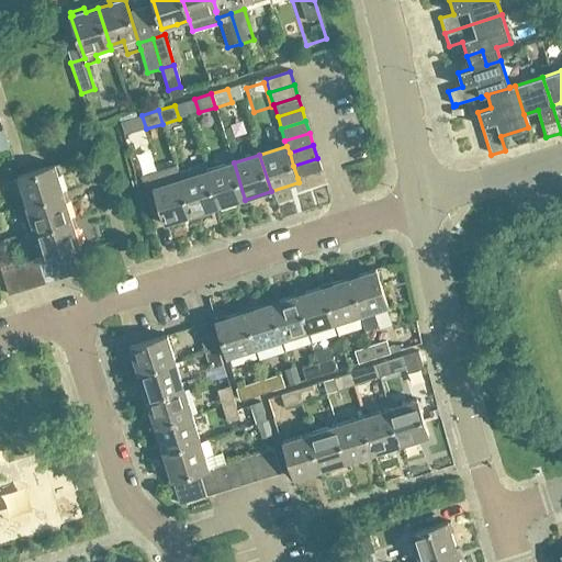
[(322,170),(317,158),(293,166),(298,178),(322,170)]
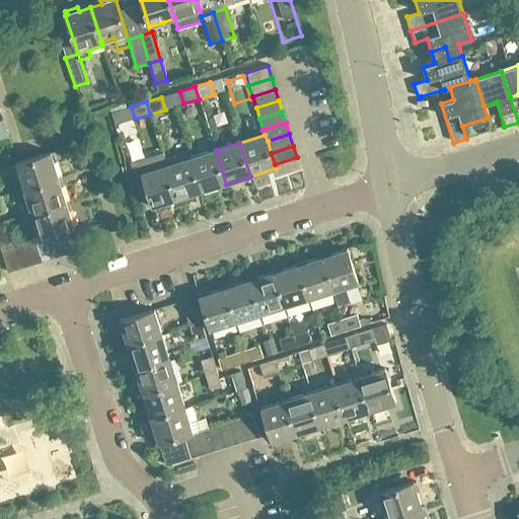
[(226,184),(216,150),(191,158),(202,192),(226,184)]
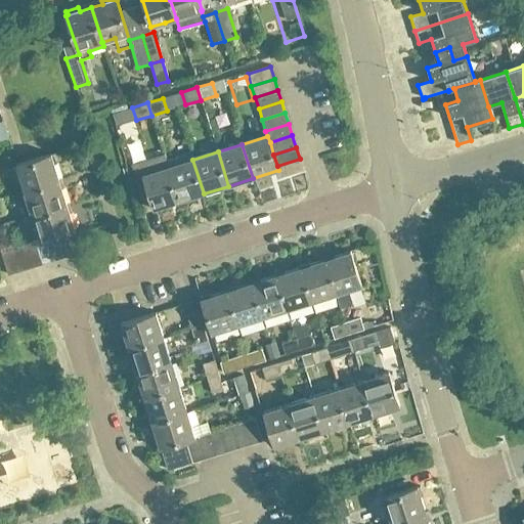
[(204,193),(192,160),(190,153),(166,161),(168,167),(179,202),(204,193)]
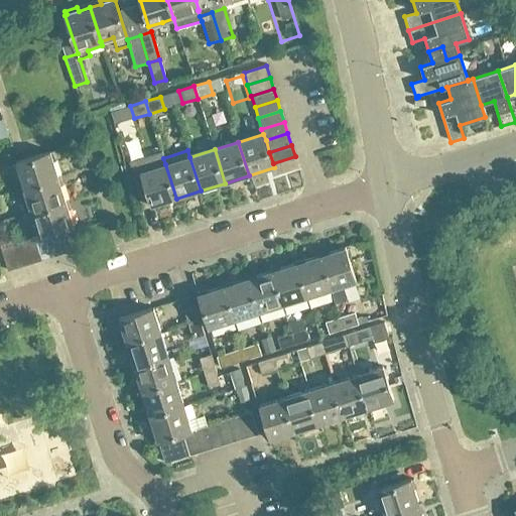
[(24,188),(57,177),(49,152),(16,163),(24,188)]
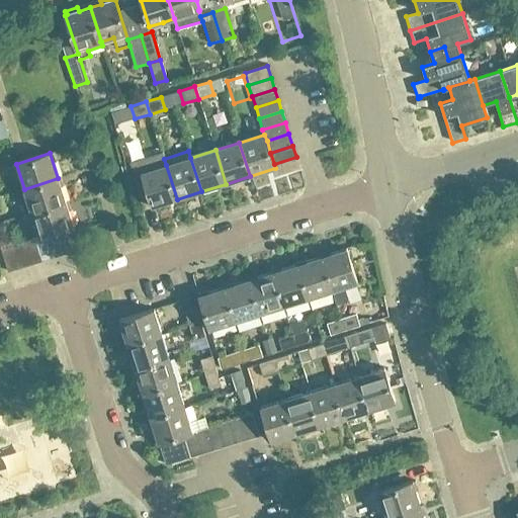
[(152,207),(177,199),(166,165),(141,173),(152,207)]
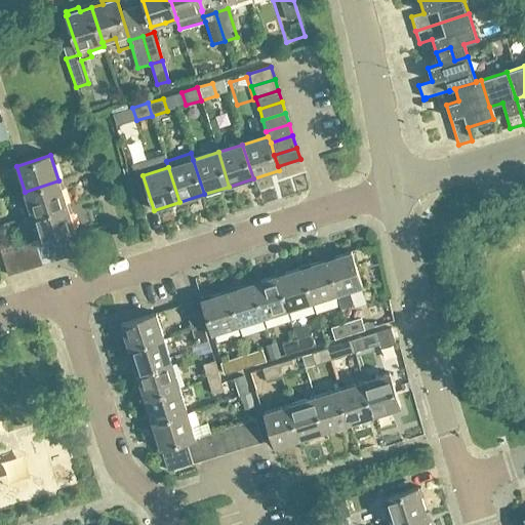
[(58,180),(25,192),(33,216),(67,205),(58,180)]
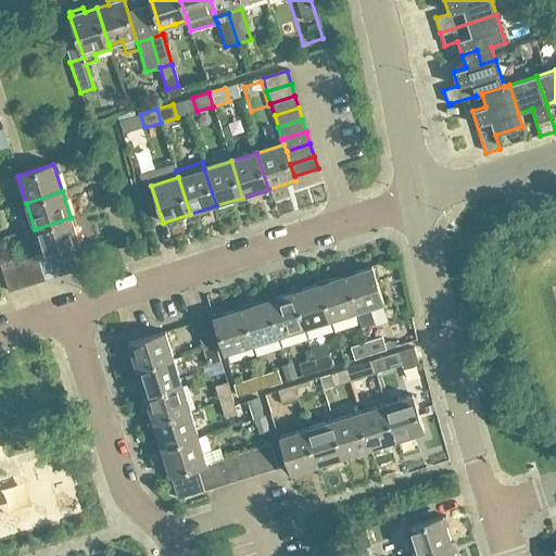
[(42,255),(49,253),(62,250),(63,249),(77,244),(79,244),(71,217),(35,229),(42,255)]
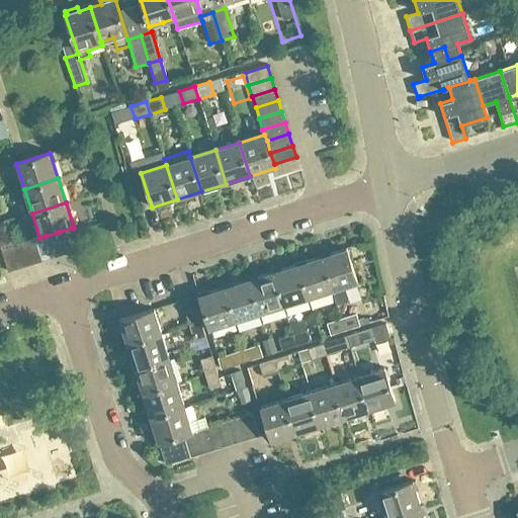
[(79,250),(72,228),(59,232),(66,254),(79,250)]
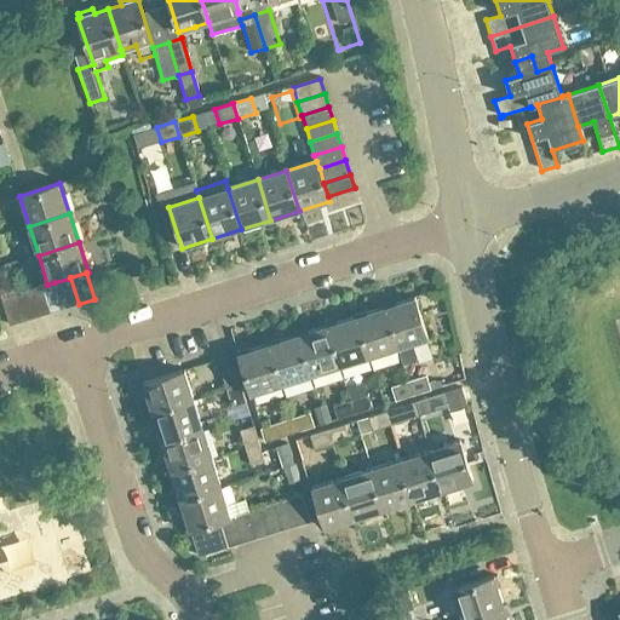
[(78,305),(69,279),(55,282),(63,309),(78,305)]
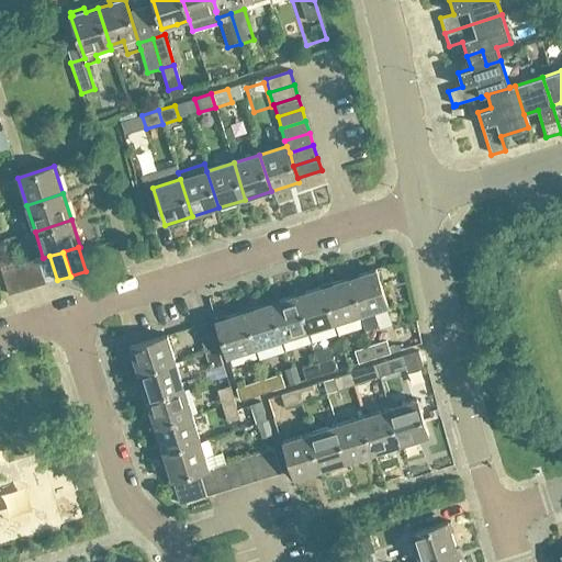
[(57,280),(49,256),(43,258),(37,260),(45,284),(57,280)]
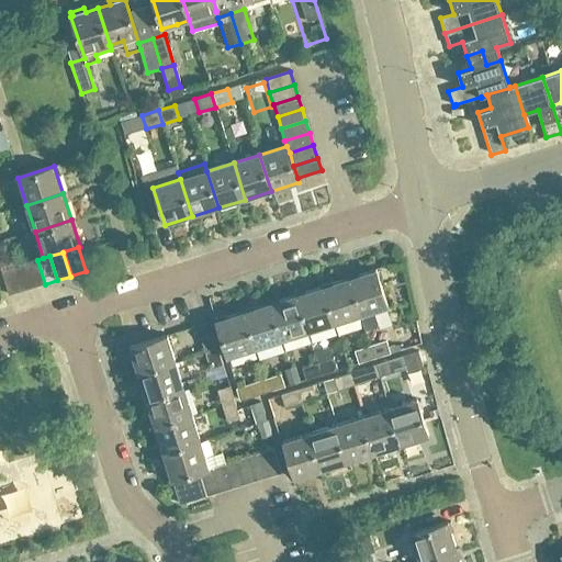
[(45,284),(37,260),(25,263),(33,288),(45,284)]
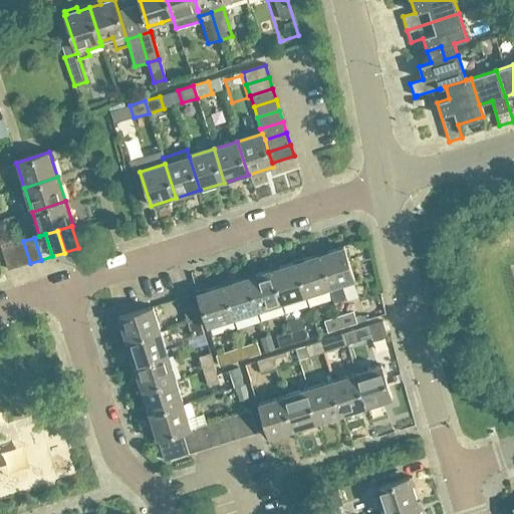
[(30,263),(23,241),(12,244),(19,267),(30,263)]
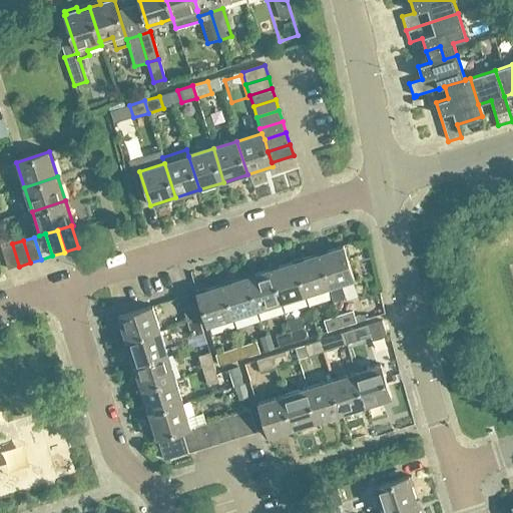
[(19,267),(12,243),(1,247),(7,270),(19,267)]
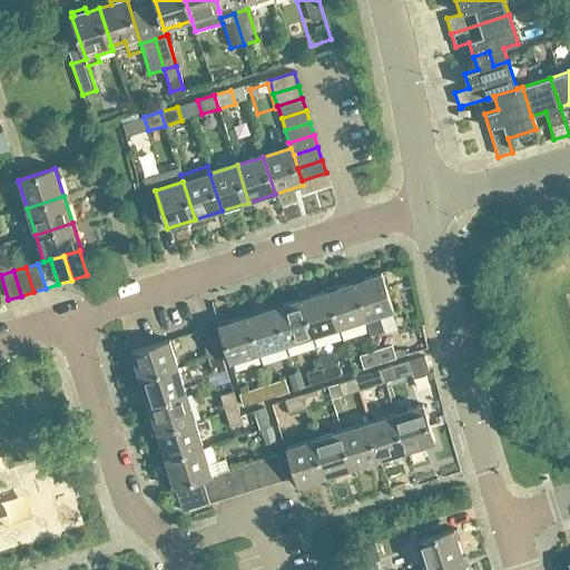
[(393,313),(382,275),(354,284),(365,321),(370,335),(384,331),(380,317),(393,313)]
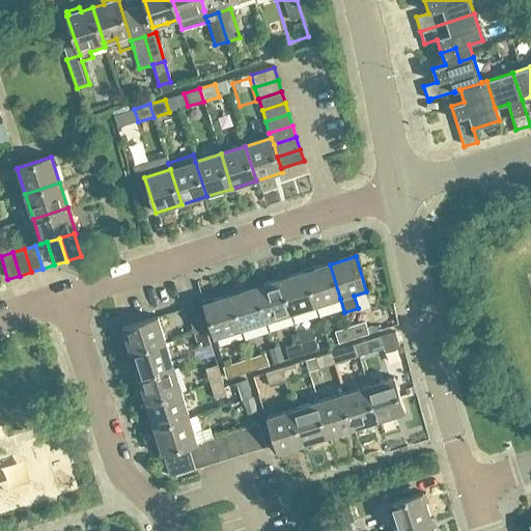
[(340,299),(330,264),(305,273),(316,307),(340,299)]
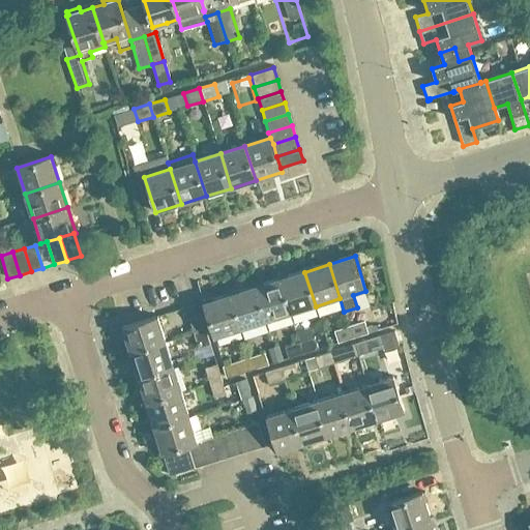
[(316,306),(304,272),(280,280),(290,315),(316,306)]
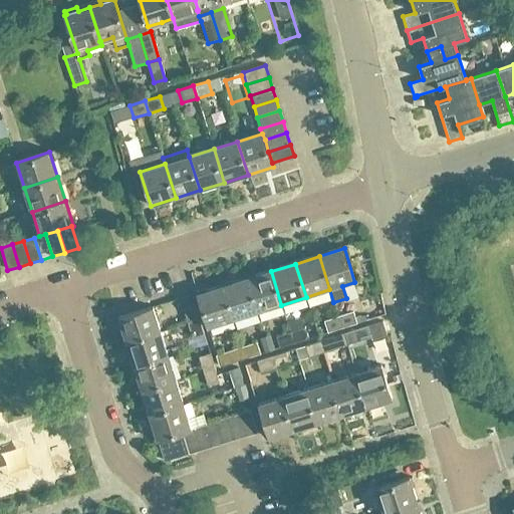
[(257,312),(281,305),(271,271),(247,279),(257,312)]
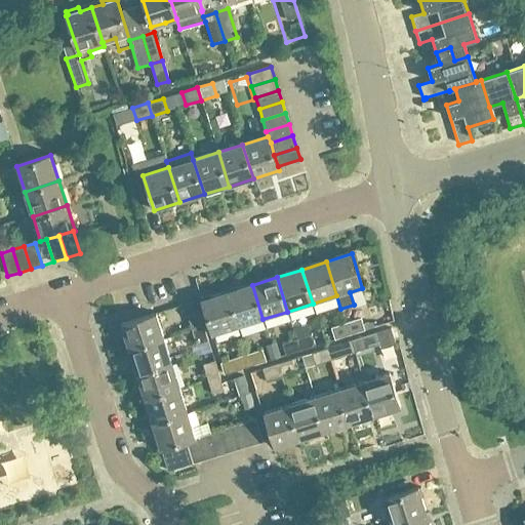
[(263,319),(252,285),(228,292),(238,327),(263,319)]
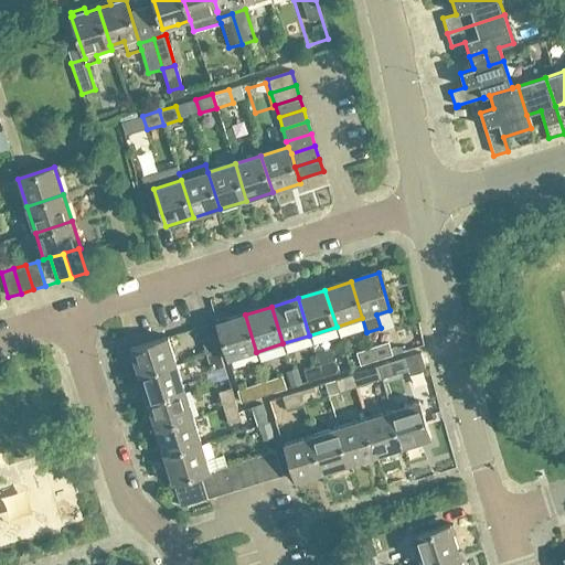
[(256,352),(245,315),(216,323),(228,361),(256,352)]
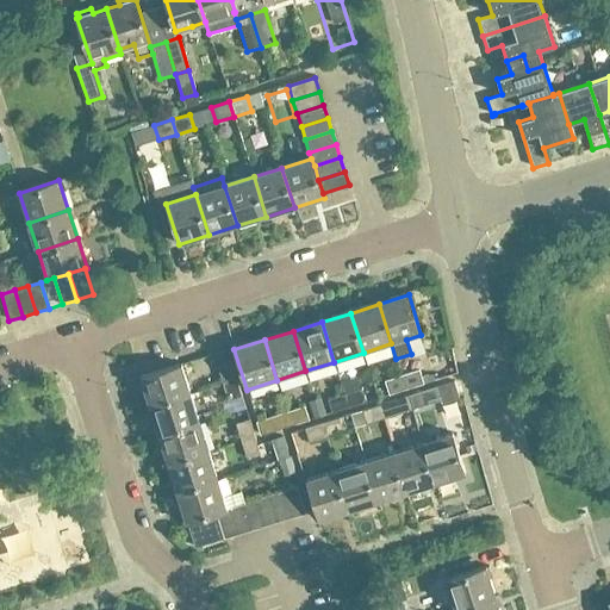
[(236,380),(231,362),(217,367),(223,385),(236,380)]
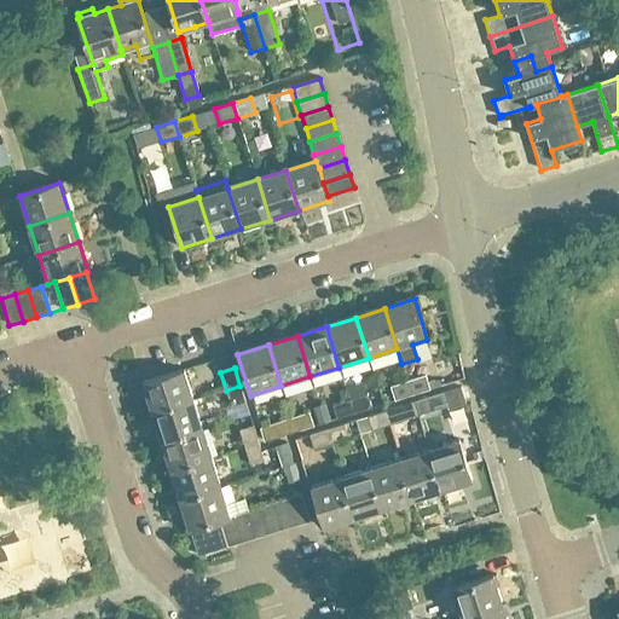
[(194,401),(184,370),(143,383),(152,414),(194,401)]
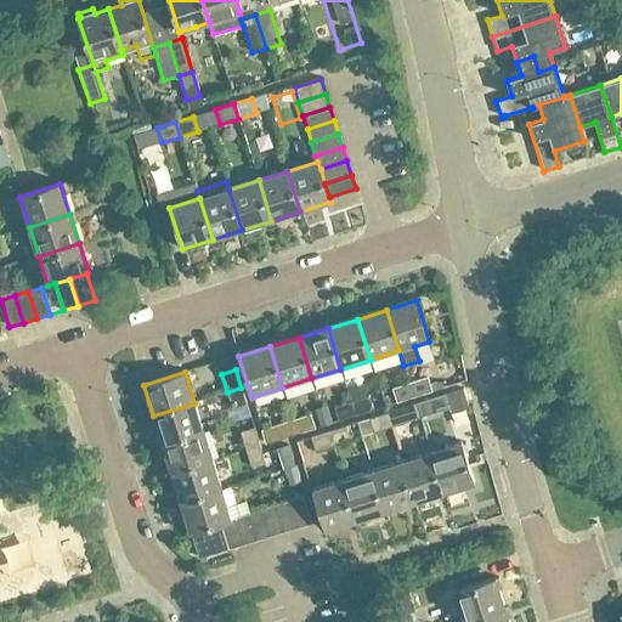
[(429,385),(428,379),(410,384),(414,397),(431,393),(429,385)]
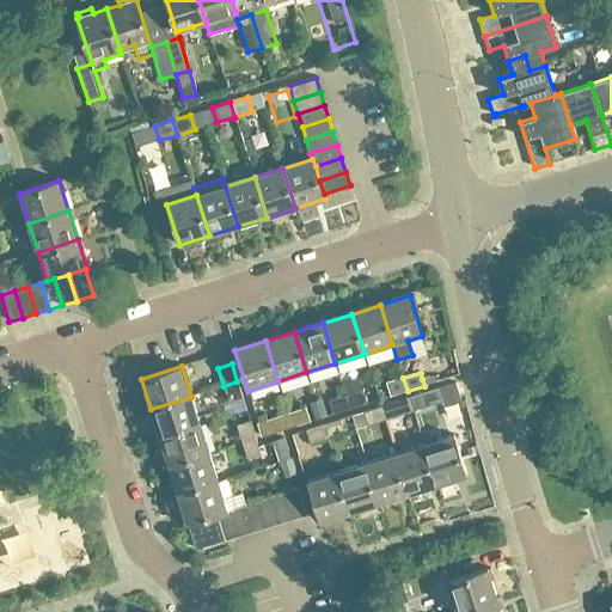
[(434,375),(422,379),(424,386),(435,383),(434,375)]
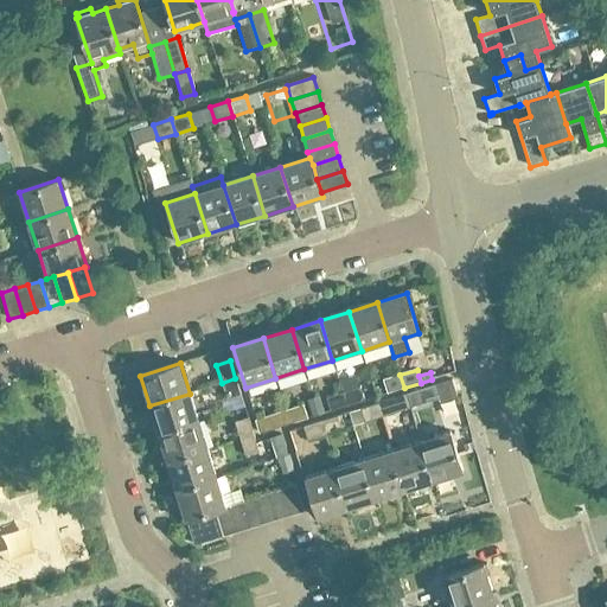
[(404,388),(400,375),(382,381),(387,394),(404,388)]
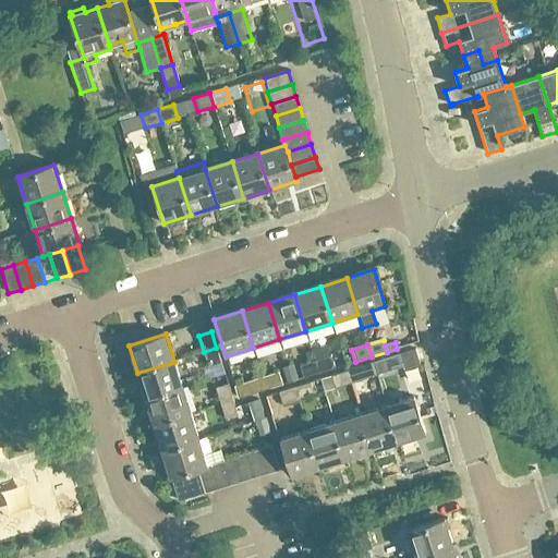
[(221,364),(216,348),(204,352),(208,367),(221,364)]
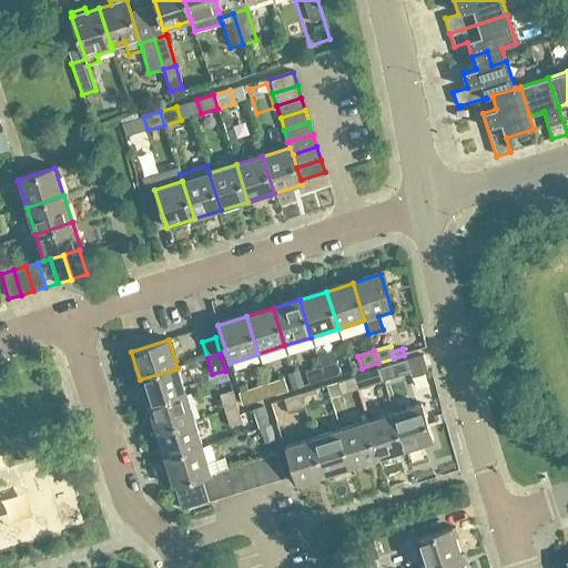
[(412,378),(428,373),(423,356),(406,362),(409,374),(412,378)]
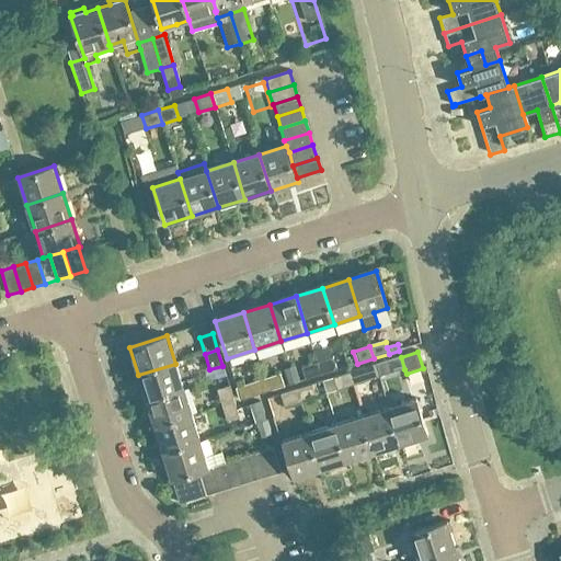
[(404,369),(401,357),(385,362),(375,365),(378,377),(404,369)]
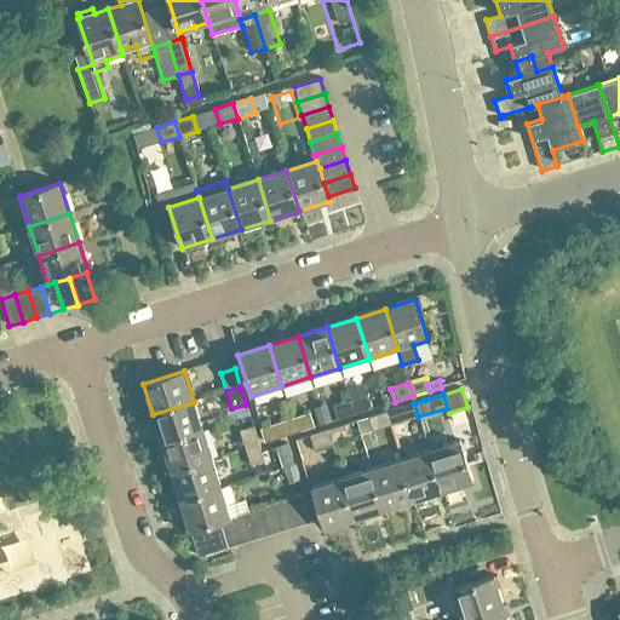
[(372,409),(367,396),(350,402),(354,415),(372,409)]
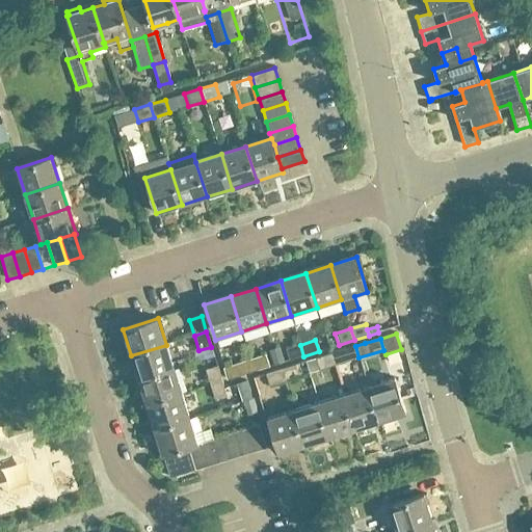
[(174,369),(166,345),(131,355),(138,380),(174,369)]
